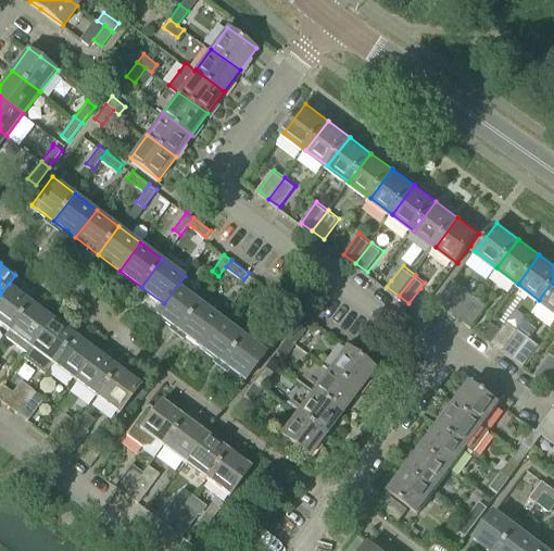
[(553,280),(539,300),(553,311),(553,280)]
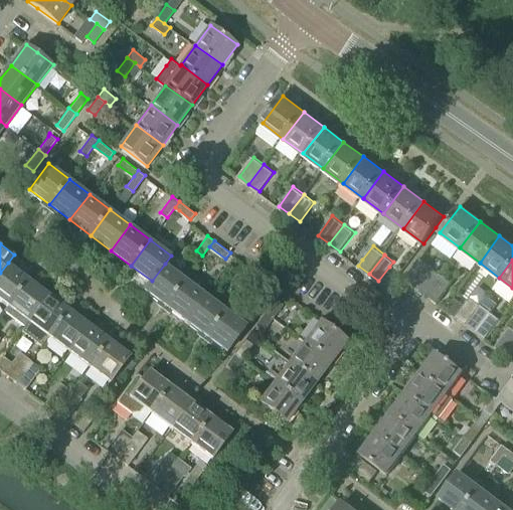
[(0,299),(8,305),(28,278),(8,263),(0,273),(0,299)]
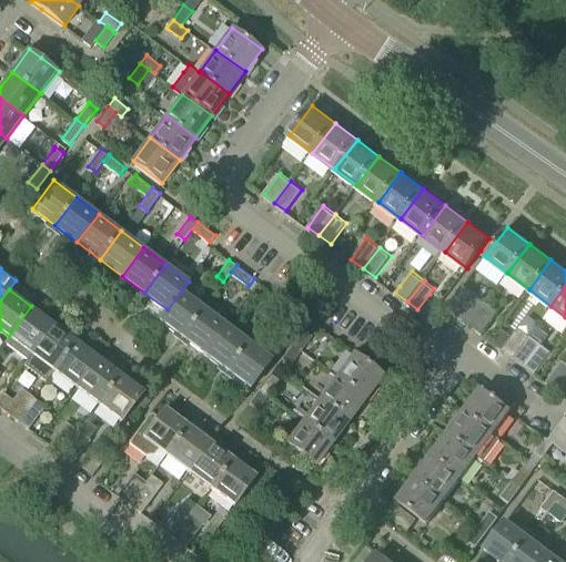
[(182,336),(204,307),(182,290),(168,309),(160,319),(182,336)]
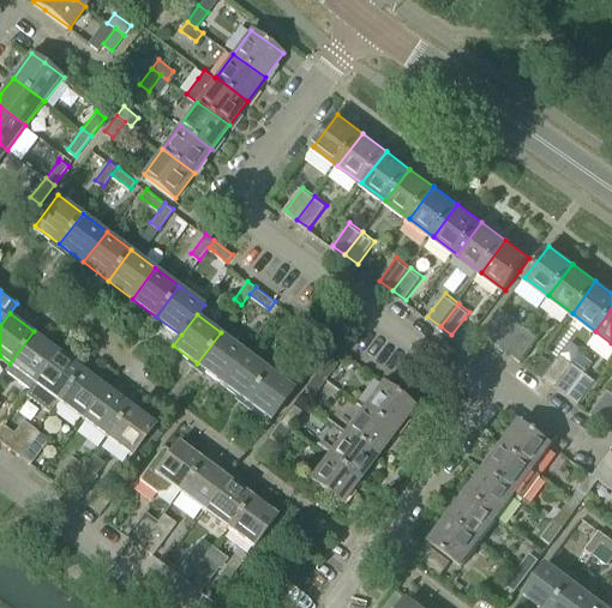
[(298,330),(304,323),(295,315),(281,335),(289,341),(298,330)]
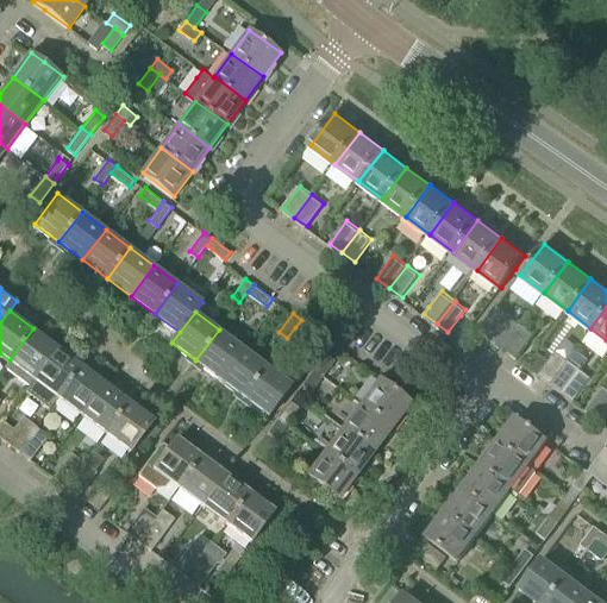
[(505,346),(521,324),(511,315),(493,338),(505,346)]
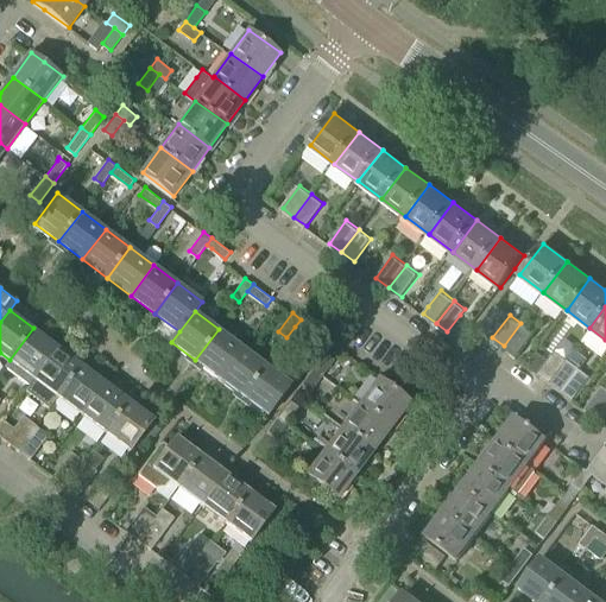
[(301,319),(295,327),(314,340),(319,333),(301,319)]
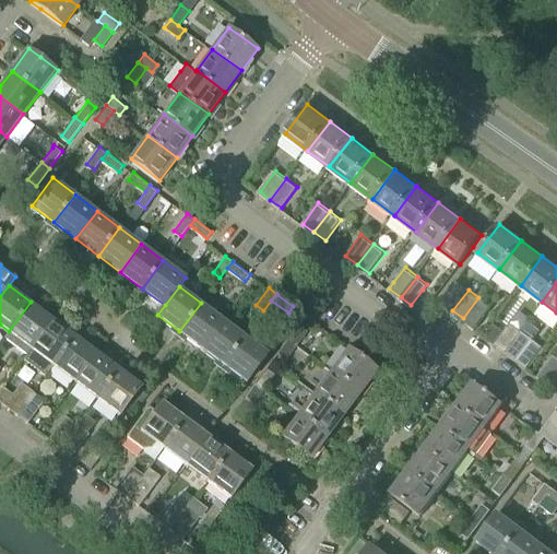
[(478,297),(463,318),(475,327),(490,306),(478,297)]
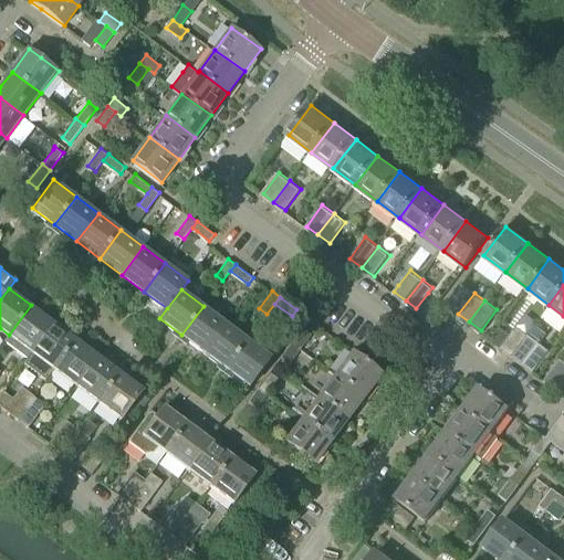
[(30,351),(53,321),(31,305),(9,335),(30,351)]
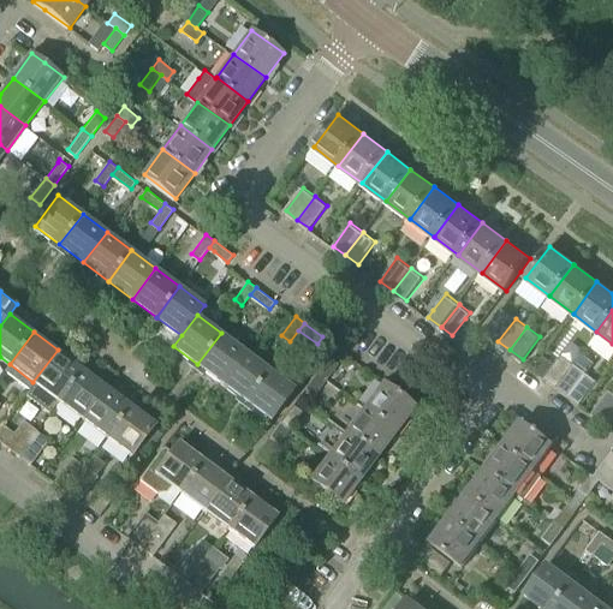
[(221,333),(197,364),(222,382),(245,352),(221,333)]
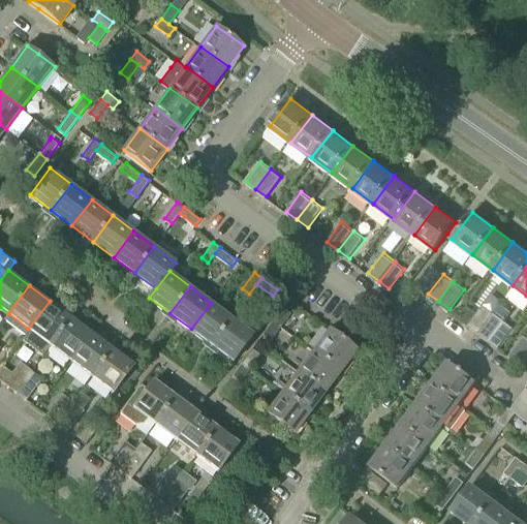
[(42,353),(70,316),(50,301),(28,329),(30,329),(23,339),(42,353)]
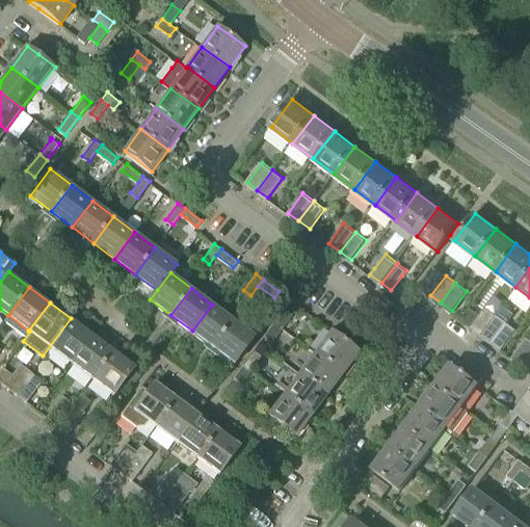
[(213,346),(233,320),(212,305),(192,331),(213,346)]
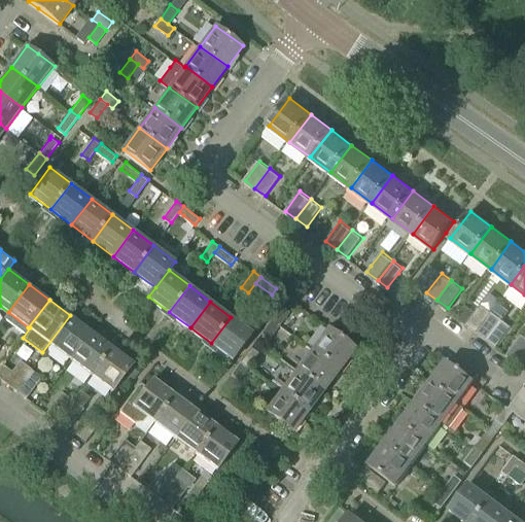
[(477,311),(467,323),(477,329),(491,310),(482,303),(477,311)]
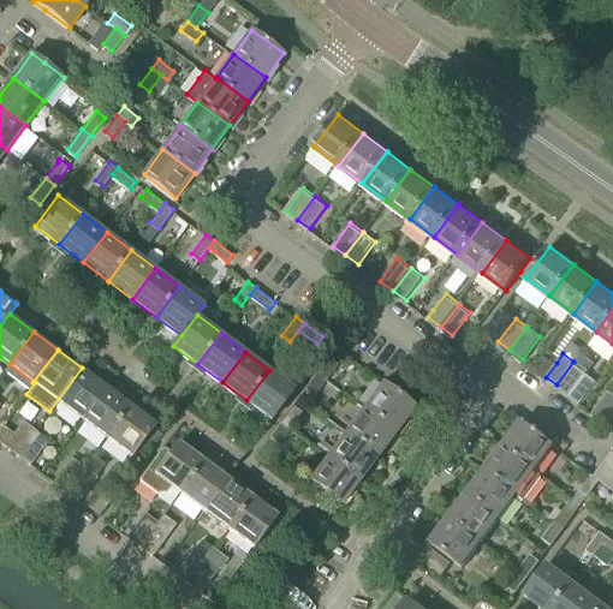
[(320,370),(329,377),(340,363),(331,356),(320,370)]
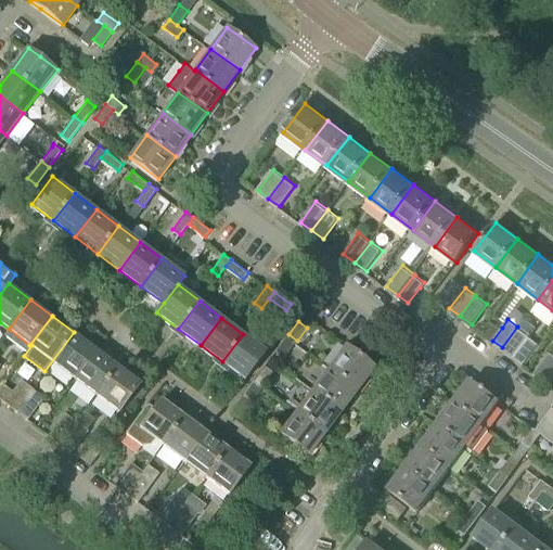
[(517,327),(502,347),(515,357),(530,336),(517,327)]
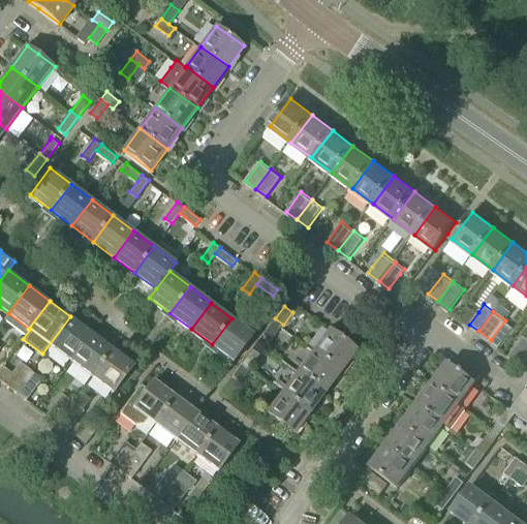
[(70,360),(91,332),(70,316),(42,353),(43,355),(51,345),(70,360)]
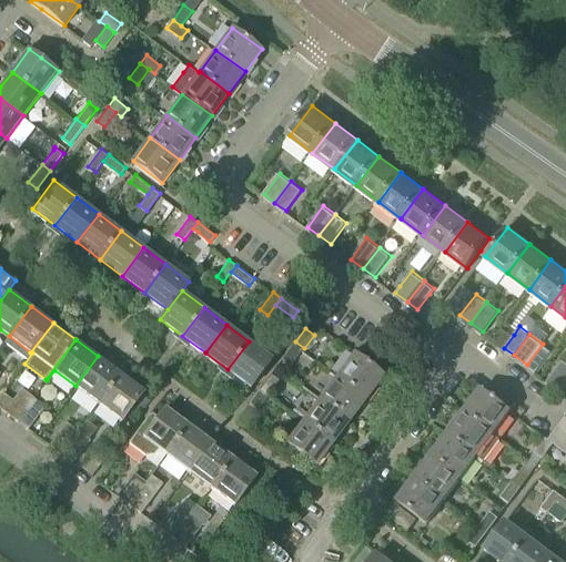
[(249,341),(228,369),(250,387),(272,358),(249,341)]
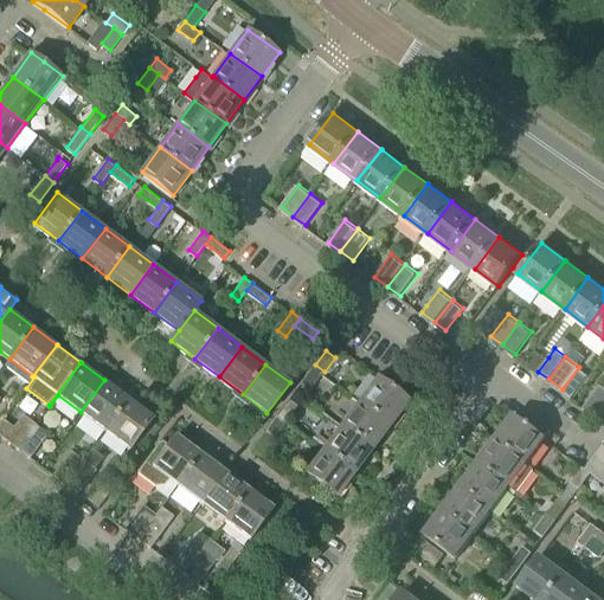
[(312,389),(325,372),(315,365),(303,382),(312,389)]
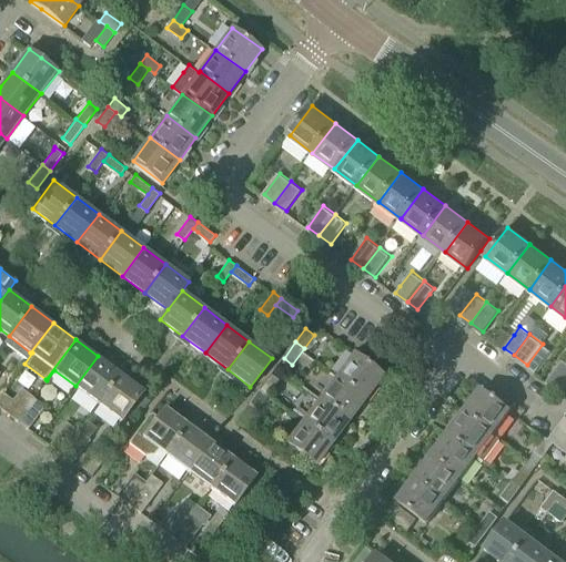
[(383,354),(390,358),(392,360),(398,351),(390,345),(383,354)]
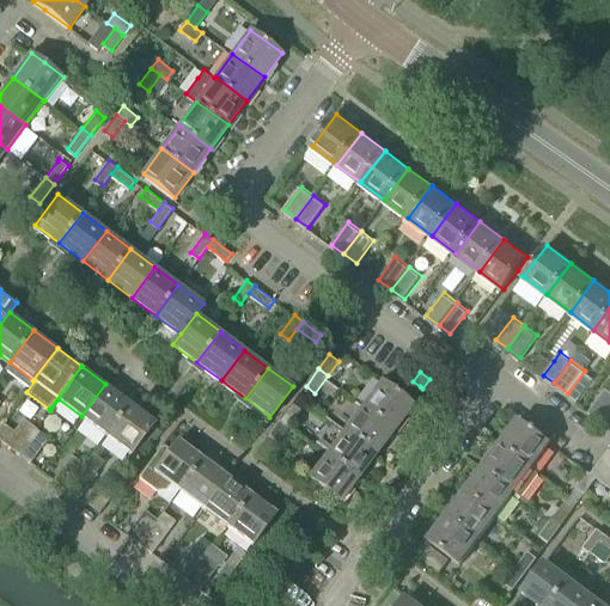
[(396,428),(414,404),(382,380),(365,404),(396,428)]
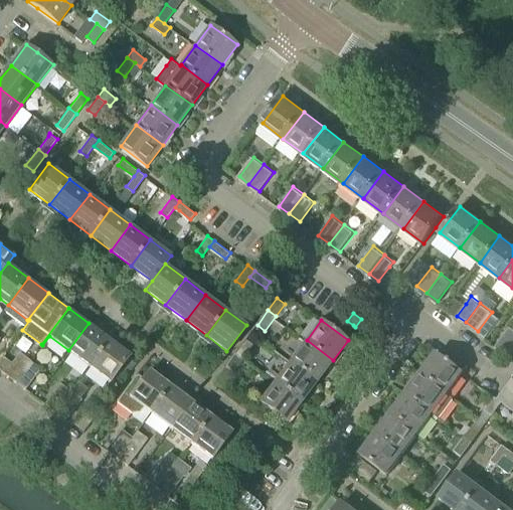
[(90,365),(110,338),(89,323),(68,350),(90,365)]
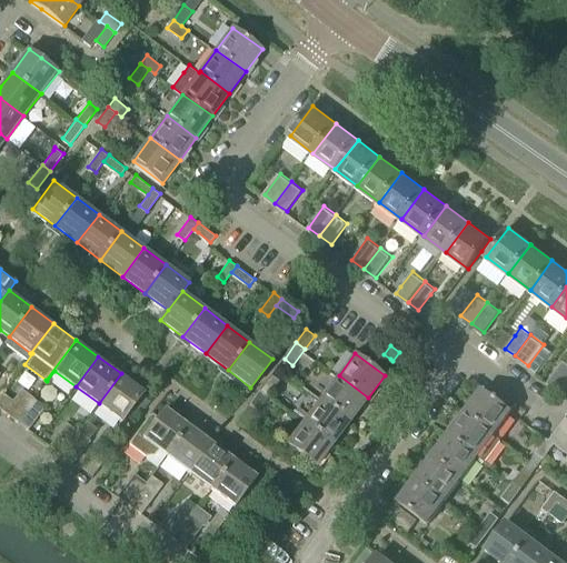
[(559,390),(566,380),(566,361),(565,360),(549,381),(559,390)]
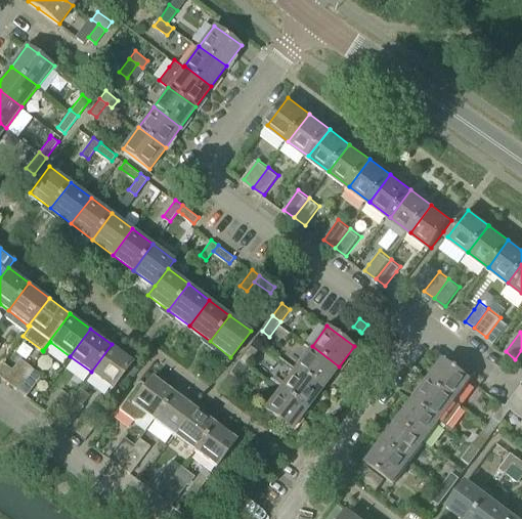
[(112,344),(91,372),(113,388),(133,360),(112,344)]
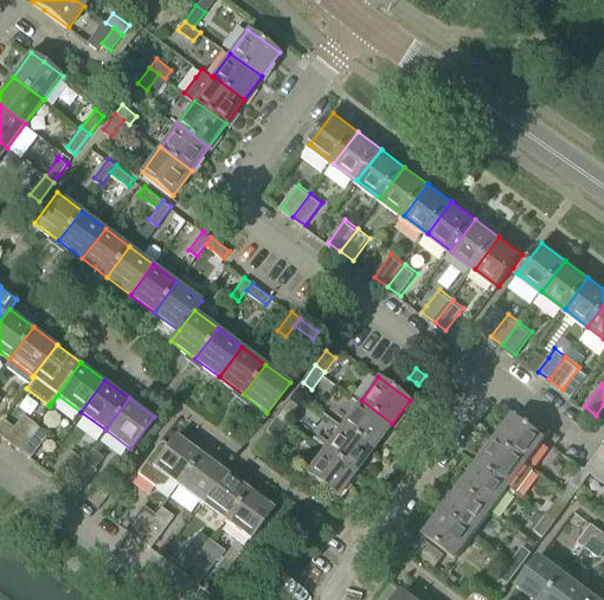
[(291,398),(280,412),(289,419),(300,405),(291,398)]
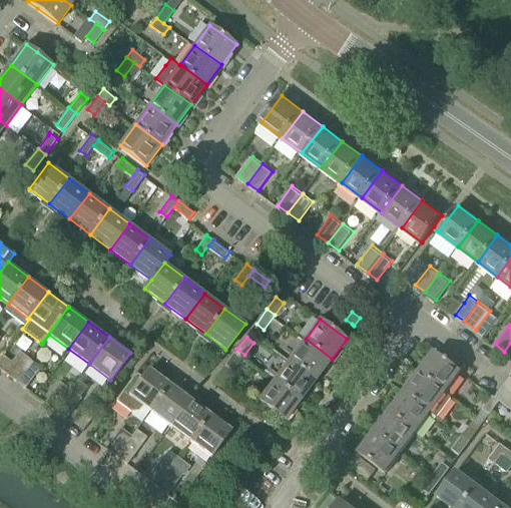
[(318,379),(332,359),(306,339),(291,359),(318,379)]
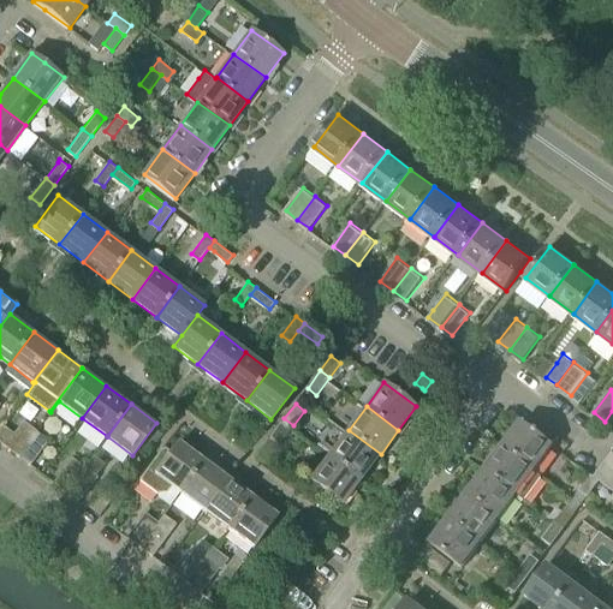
[(272,436),(280,442),(293,425),(284,418),(272,436)]
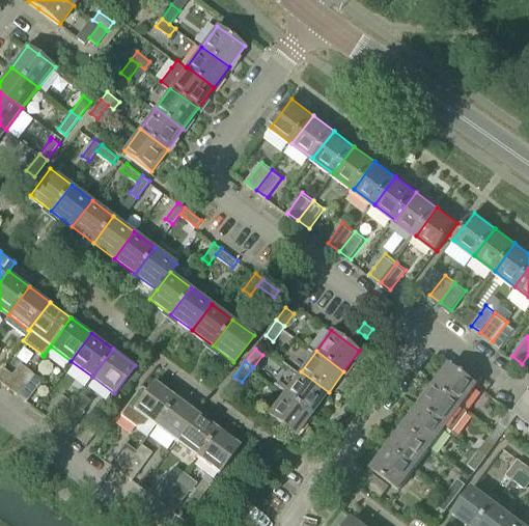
[(436,384),(464,404),(484,376),(466,361),(460,369),(451,362),(436,384)]
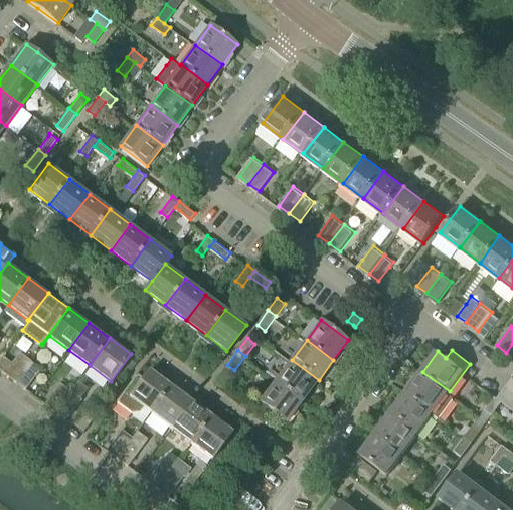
[(15,379),(30,359),(21,352),(5,372),(15,379)]
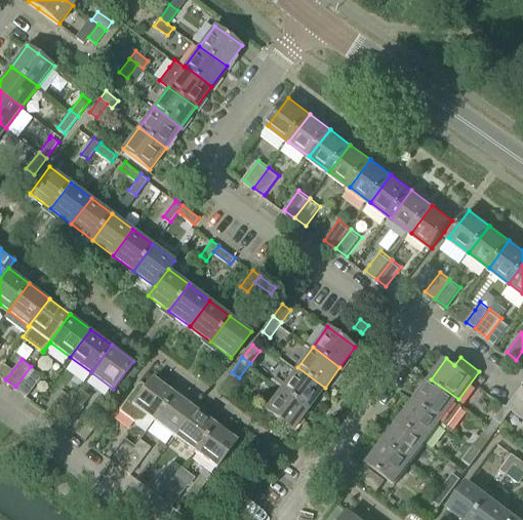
[(31,366),(15,387),(28,396),(43,375),(31,366)]
